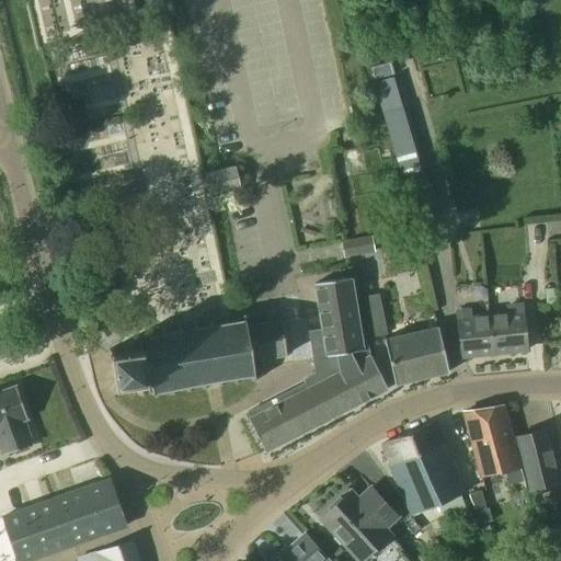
[(382,113),(386,124),(414,220),(438,213),(405,106),(382,113)]
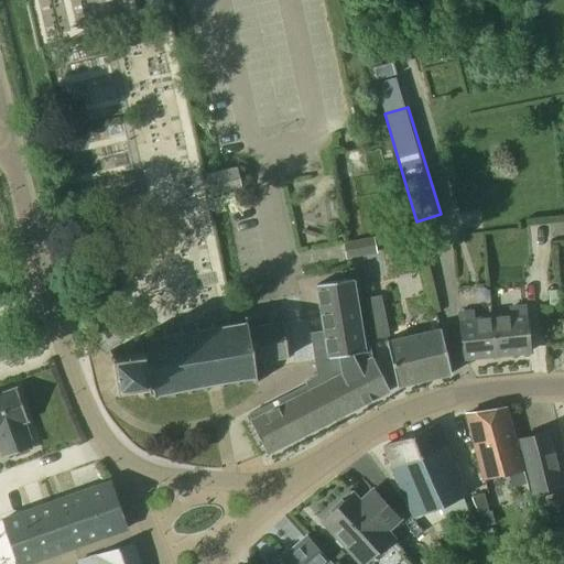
[(203,173),(208,197),(240,191),(235,166),(203,173)]
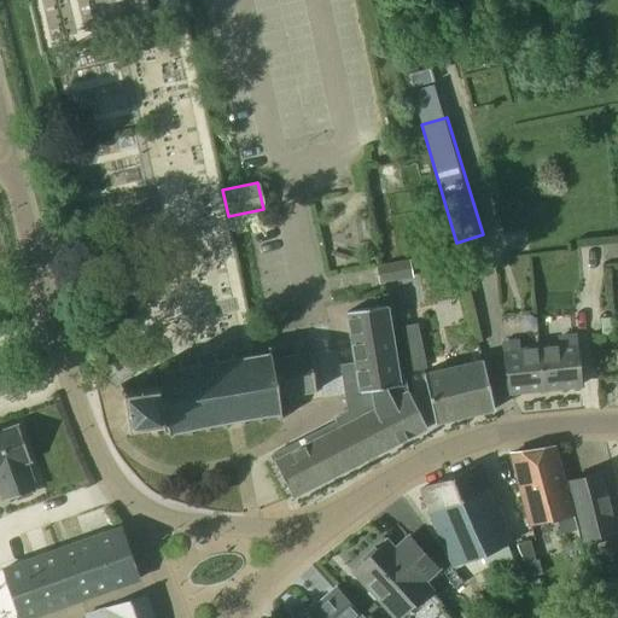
[(337,421),(272,455),(292,496),(426,425),(408,390),(400,395),(398,388),(400,388),(386,305),(347,313),(355,363),(340,366),(348,412),(336,418),(337,421)]
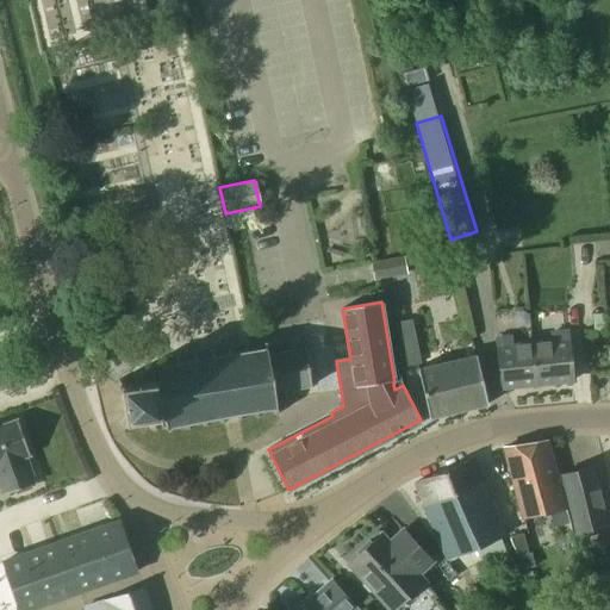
[(591,315),(592,331),(605,330),(604,313),(591,315)]
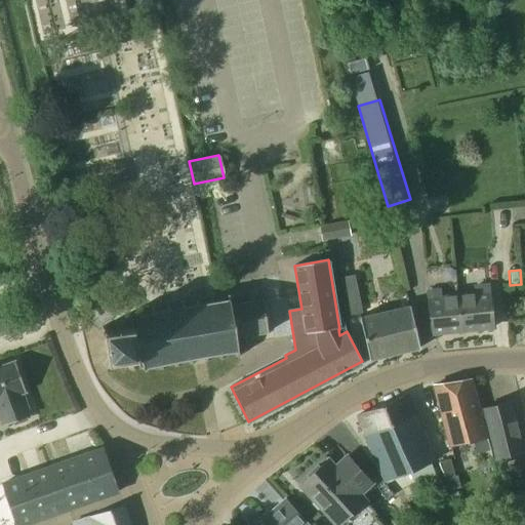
[(363,313),(355,274),(338,278),(347,317),(363,313)]
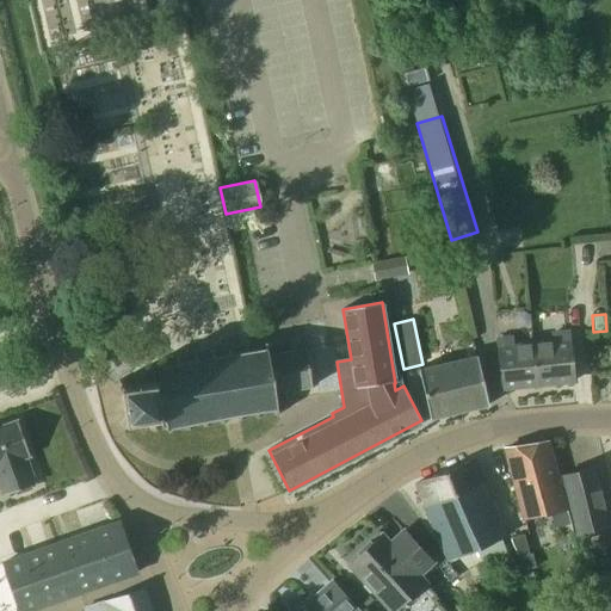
[(551,341),(532,344),(537,386),(573,382),(568,329),(550,331),(551,341)]
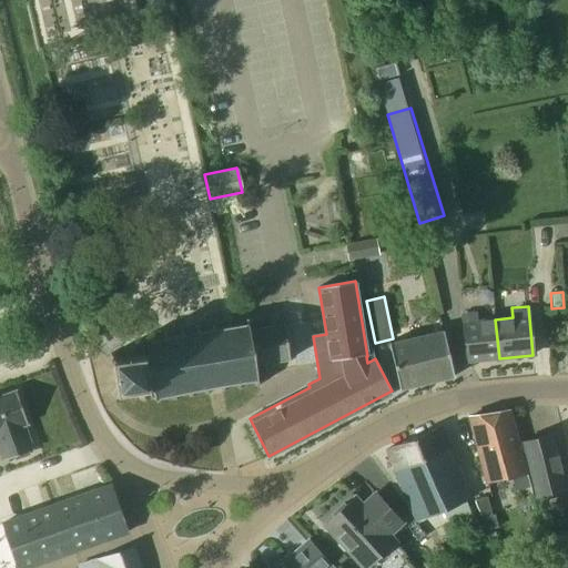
[(499,358),(495,320),(478,321),(477,312),(462,313),(467,362),(499,358)]
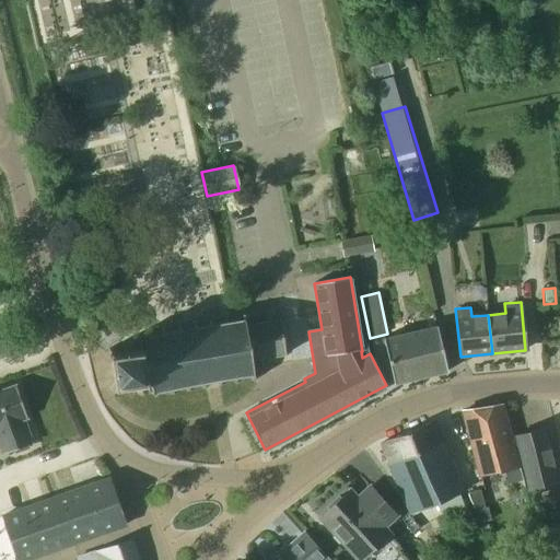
[(143,349),(143,351),(141,356),(144,380),(148,381),(148,382),(150,393),(254,375),(252,361),(286,356),(280,318),(245,325),(245,319),(141,337),(143,349)]
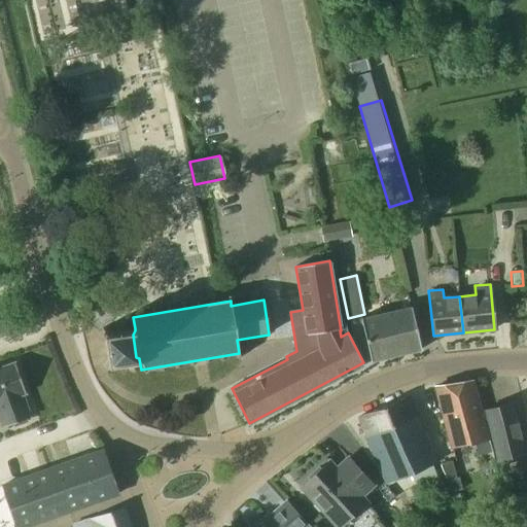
[(412,307),(361,318),(371,361),(421,350),(412,307)]
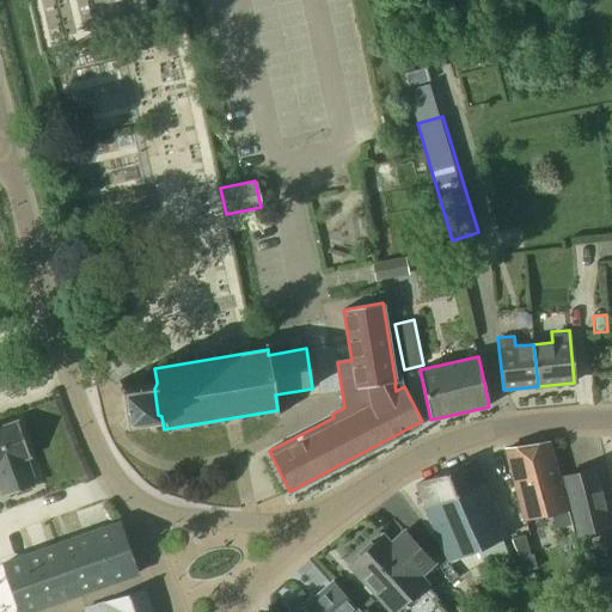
[(129,423),(161,417),(161,416),(158,415),(154,389),(157,384),(157,381),(128,387),(118,380),(114,386),(122,391),(126,416),(120,424),(126,429),(129,423)]
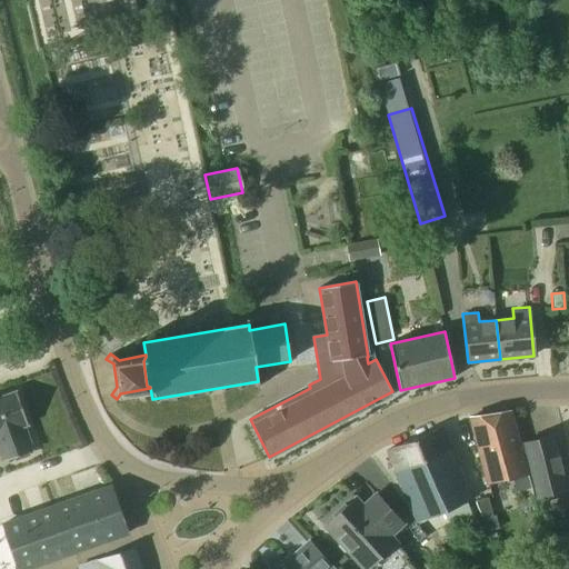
[(0,458),(1,461),(13,457),(15,459),(29,455),(28,451),(32,450),(23,426),(27,425),(16,391),(0,396),(0,458)]
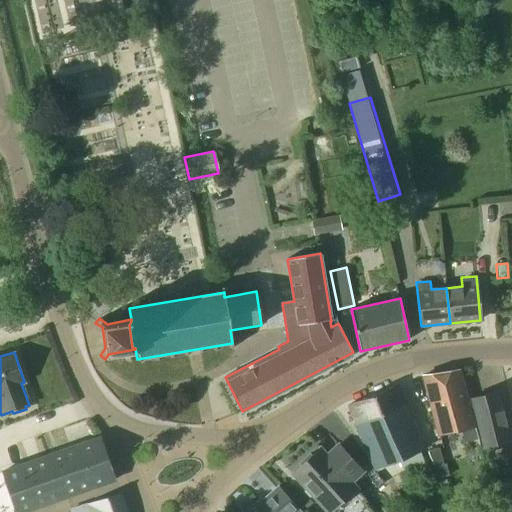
[(478,439),(475,426),(459,370),(421,376),(437,434),(461,429),(464,442),(478,439)]
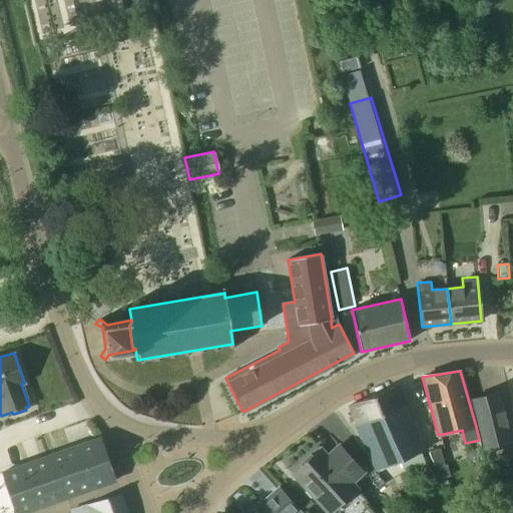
[(426,466),(420,451),(424,450),(396,385),(349,405),(376,470),(399,460),(405,474),(426,466)]
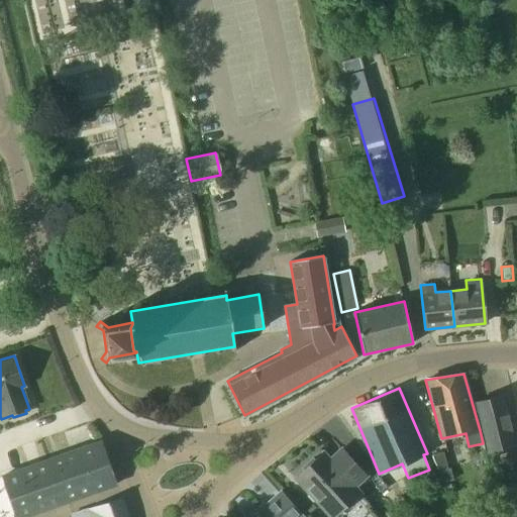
[(502,396),(475,403),(488,451),(514,444),(502,396)]
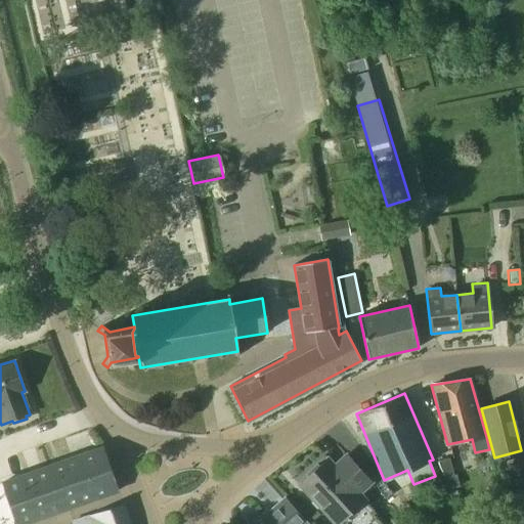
[(102,447),(70,459),(3,482),(16,523),(27,523),(118,492),(102,447)]
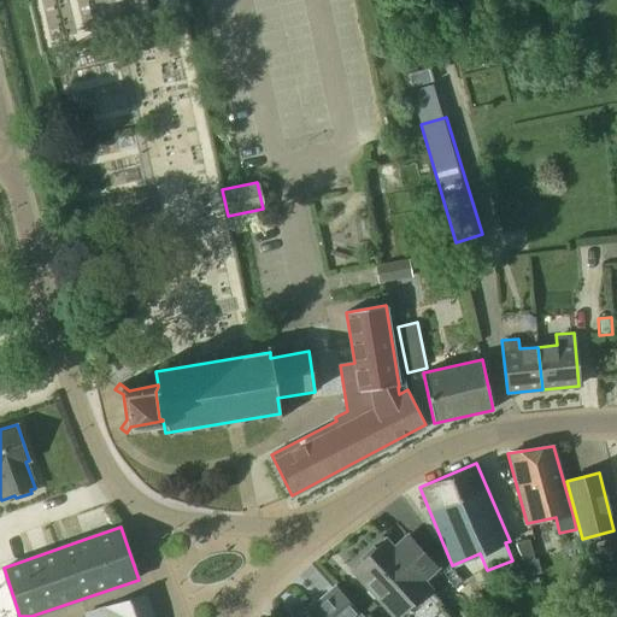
[(359,558),(362,560),(352,570),(377,599),(378,597),(395,616),(394,616),(395,616),(428,588),(422,581),(436,568),(407,535),(393,548),(385,540),(375,550),(372,546),(359,558)]
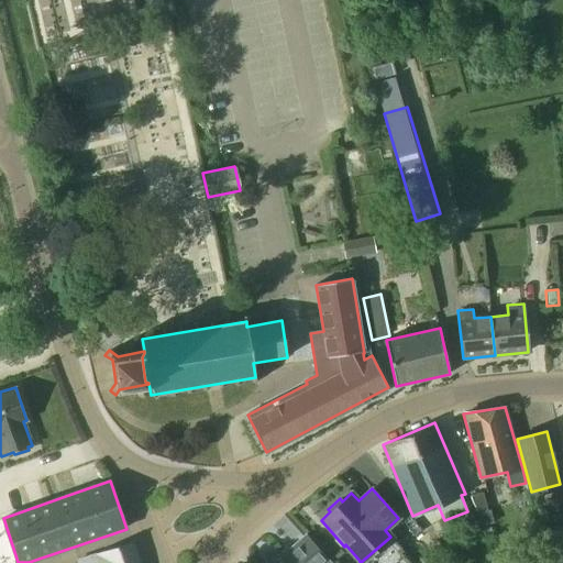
[(487,511),(482,493),(470,496),(476,514),(487,511)]
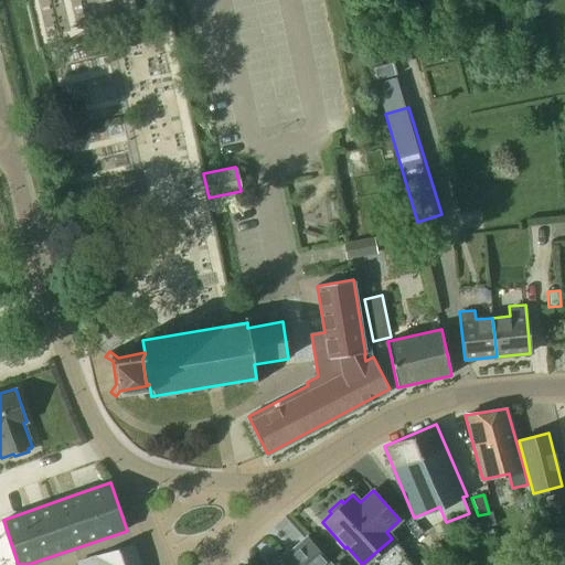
[(546,510),(536,512),(541,526),(550,524),(546,510)]
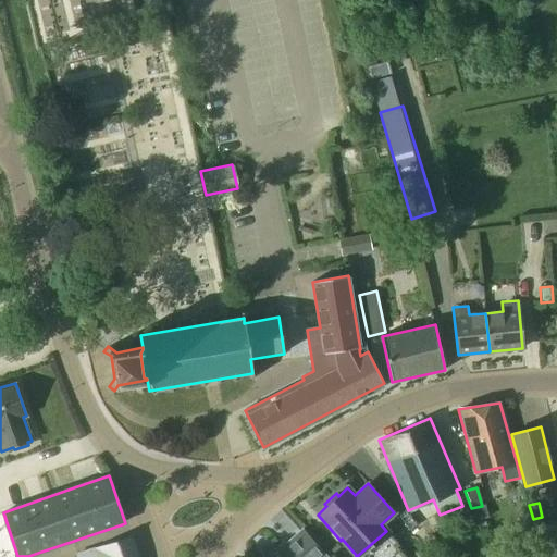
[(321,556),(324,554),(301,529),(271,556),(321,556)]
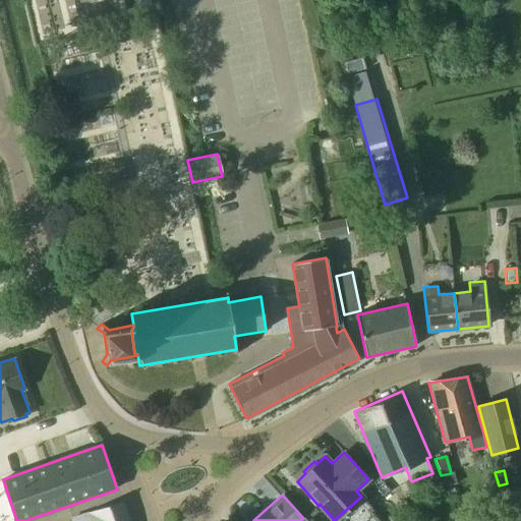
[(128,520),(122,503),(70,518),(71,520),(128,520)]
